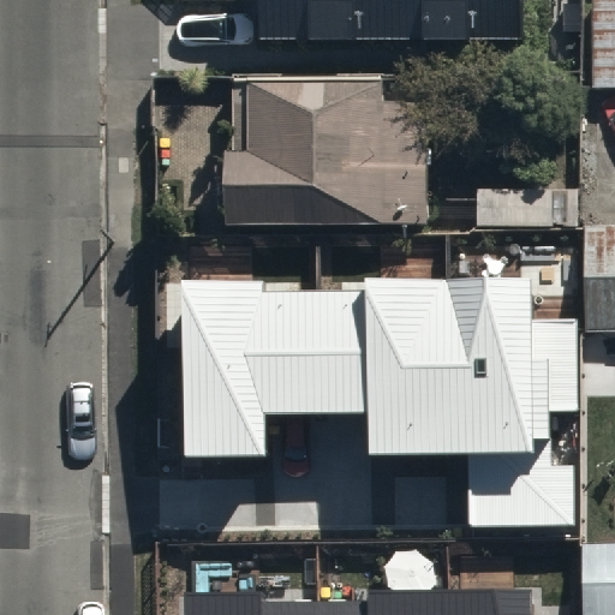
[(520,0),(256,0),(257,39),(520,39),(520,0)]
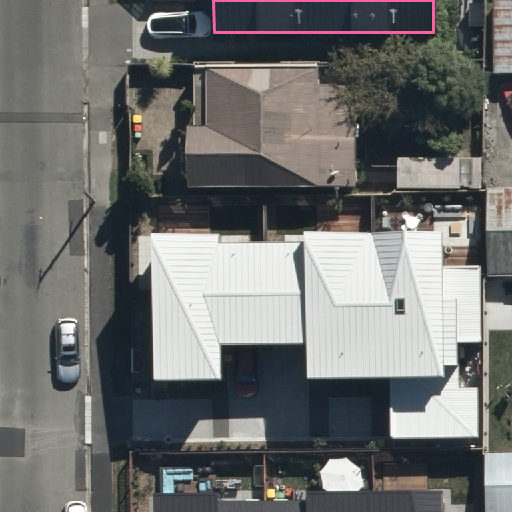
[(511,0),(492,0),(493,69),(511,68),(511,0)]
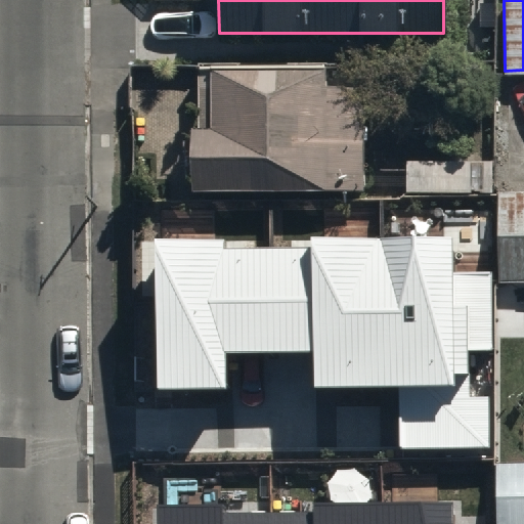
[(329,66),(199,68),(199,126),(192,126),(192,190),(364,189),(363,88),(329,89),(329,66)]
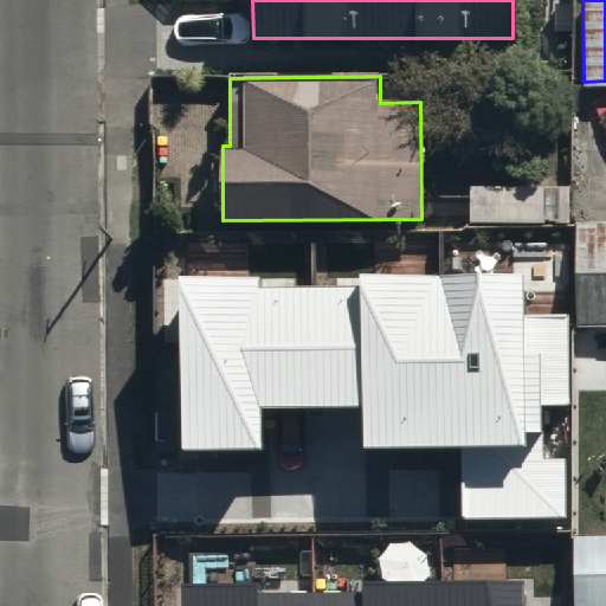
[(574,182),(470,185),(471,220),(575,218),(574,182)]
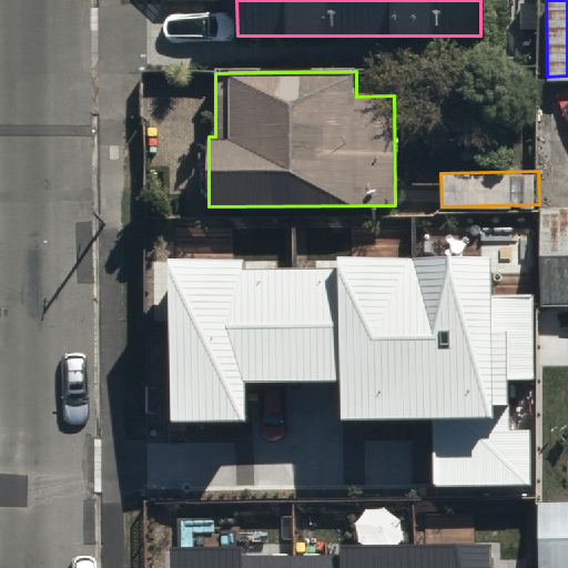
[(567,205),(540,205),(539,302),(567,302),(567,205)]
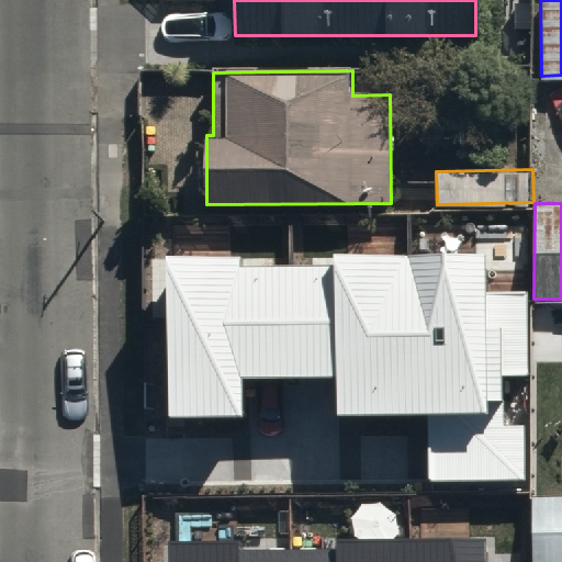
[(484,256),(169,260),(171,416),(242,415),(240,377),(338,375),(338,413),(430,412),(430,481),(529,480),(528,423),(504,423),(504,377),(527,375),(525,293),(485,293),(484,256)]
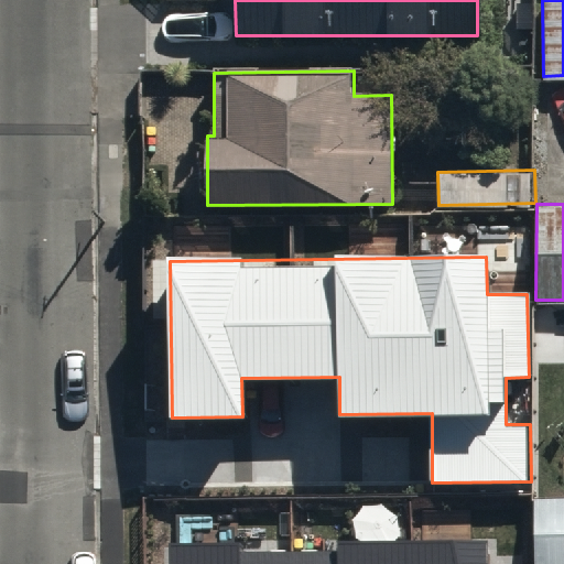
[(563,563),(563,498),(538,500),(538,563),(563,563)]
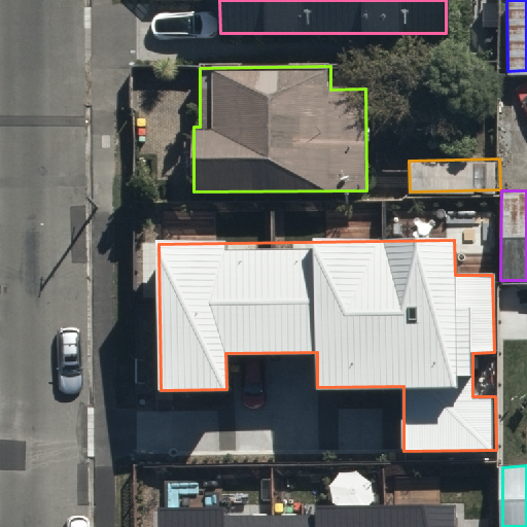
[(453,526),(453,505),(157,510),(157,526),(453,526)]
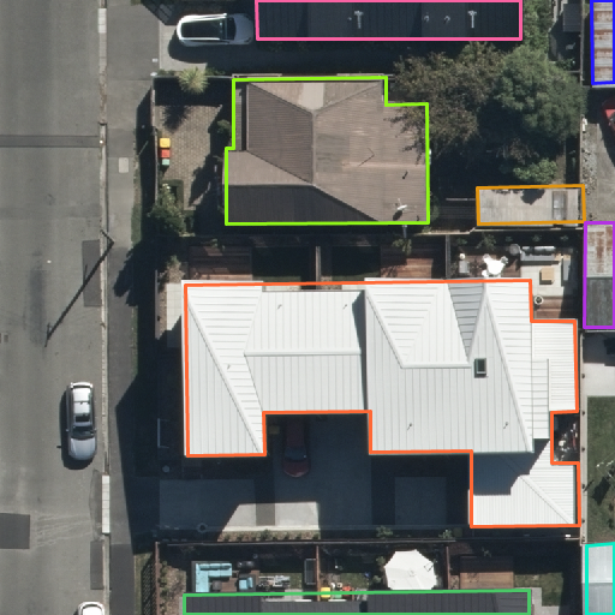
All buildings are outlined.
